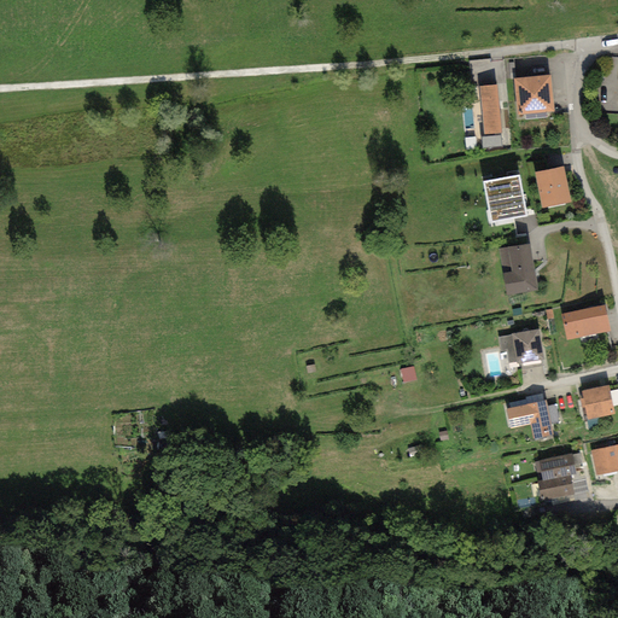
[(551,75),(513,79),(517,116),(554,112),(551,75)]
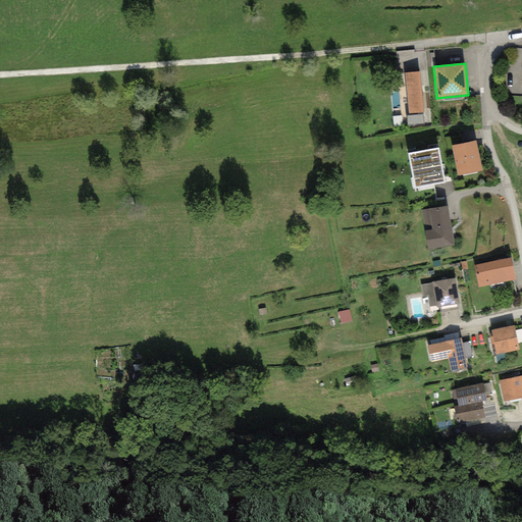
[(423,113),(419,71),(404,73),(408,115),(423,113)]
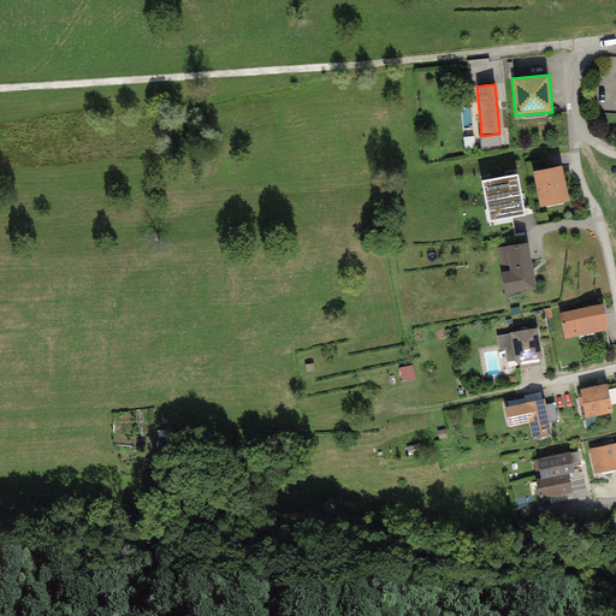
[(501,147),(499,134),(481,136),(479,136),(480,149),(501,147)]
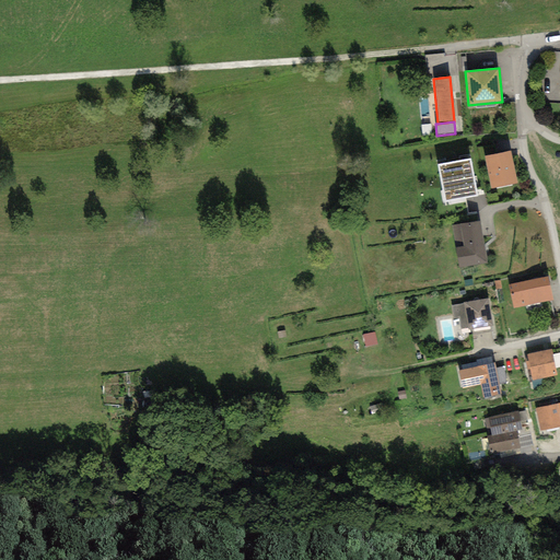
[(483,156),(491,189),(517,184),(510,151),(483,156)]
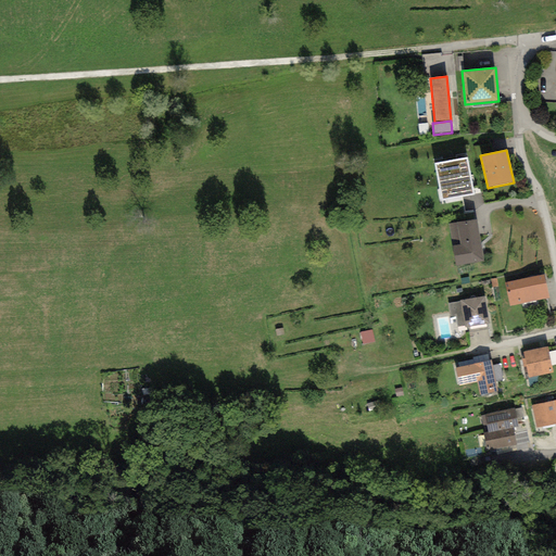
[(467,158),(433,163),(441,201),(475,196),(467,158)]
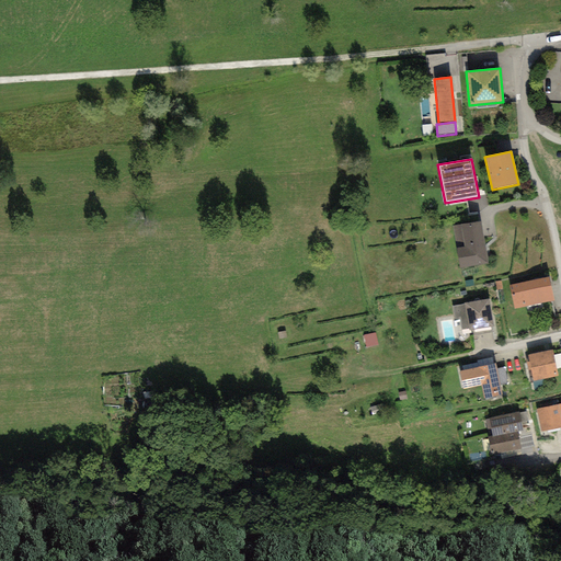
[(481,221),(453,226),(459,268),(489,264),(481,221)]
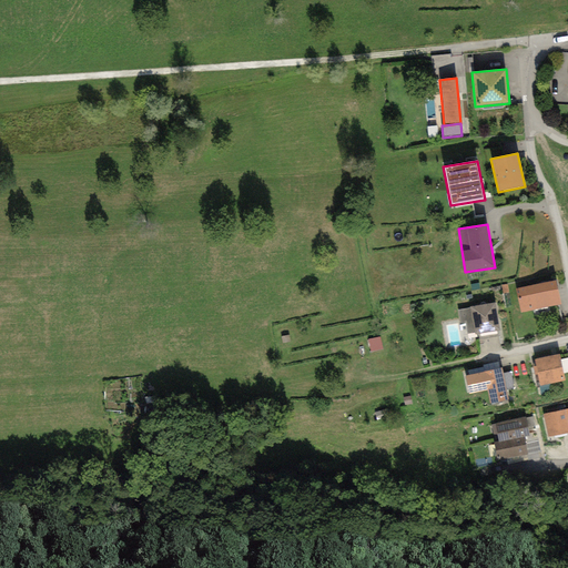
[(561,304),(556,281),(516,288),(520,313),(561,304)]
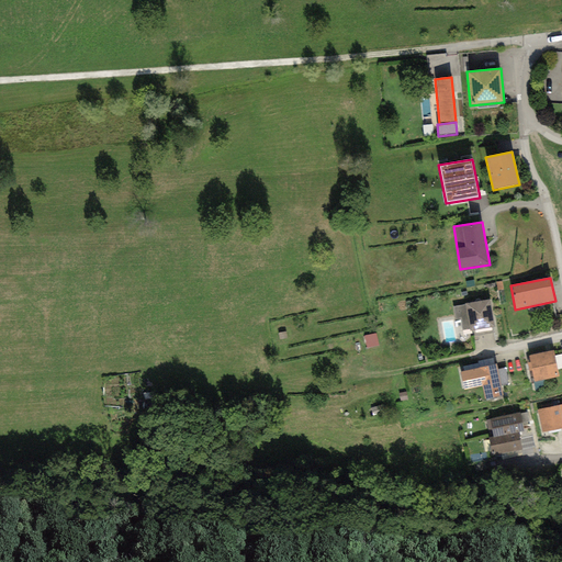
[(494,327),(490,300),(464,304),(464,305),(453,306),(456,321),(460,321),(462,330),(469,329),(470,332),(494,327)]
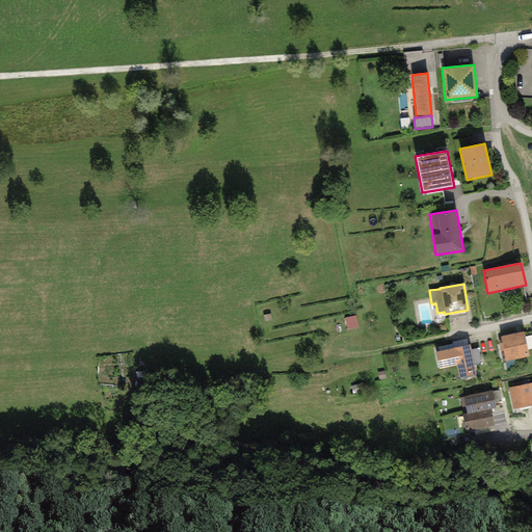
[(501,337),(505,361),(529,356),(524,331),(501,337)]
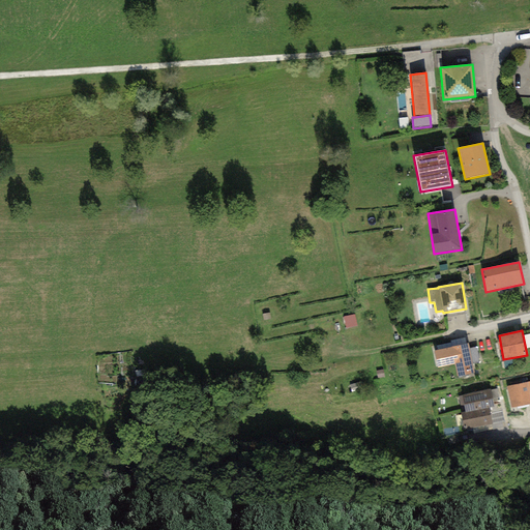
[(468,344),(434,351),(437,367),(454,364),(458,377),(474,373),(468,344)]
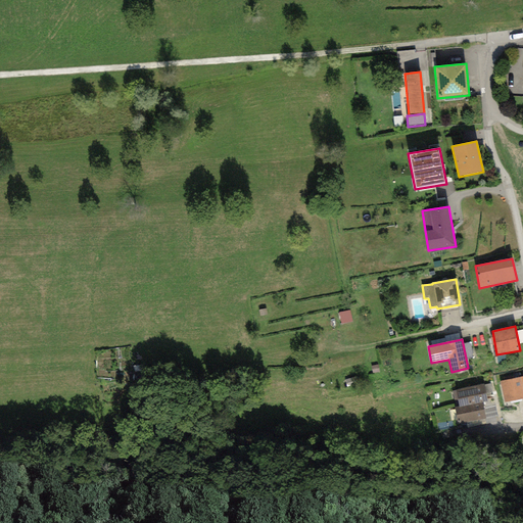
[(522,377),(500,382),(505,403),(522,399),(522,400),(522,377)]
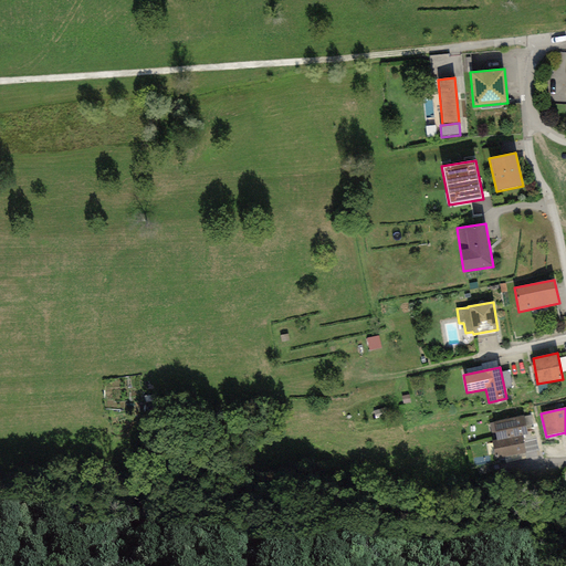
[(524,416),(490,423),(492,435),(495,433),(496,440),(496,441),(522,436),(528,435),(524,416)]
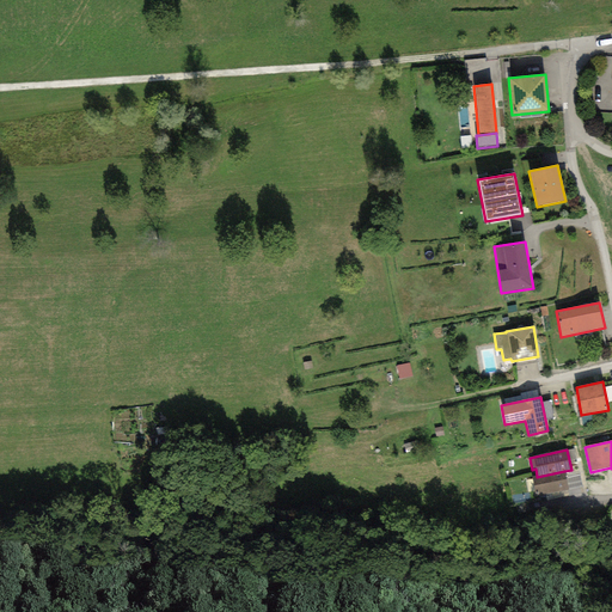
[(569,490),(564,471),(537,477),(537,476),(532,477),(537,497),(569,490)]
